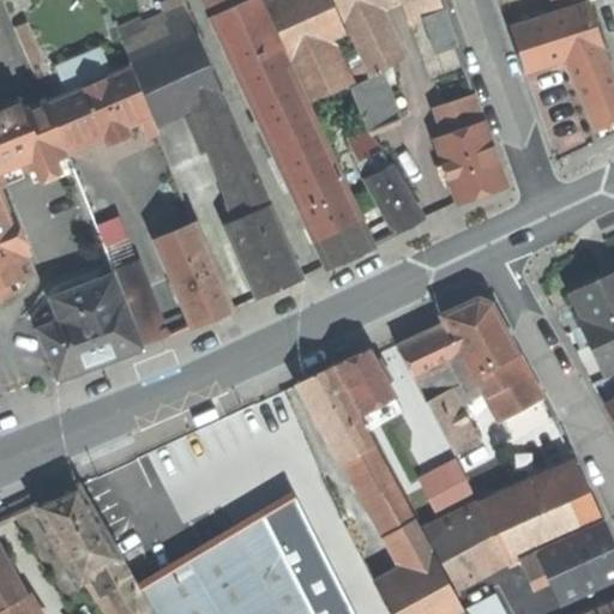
[(204,0),(212,18),(251,0),(204,0)]
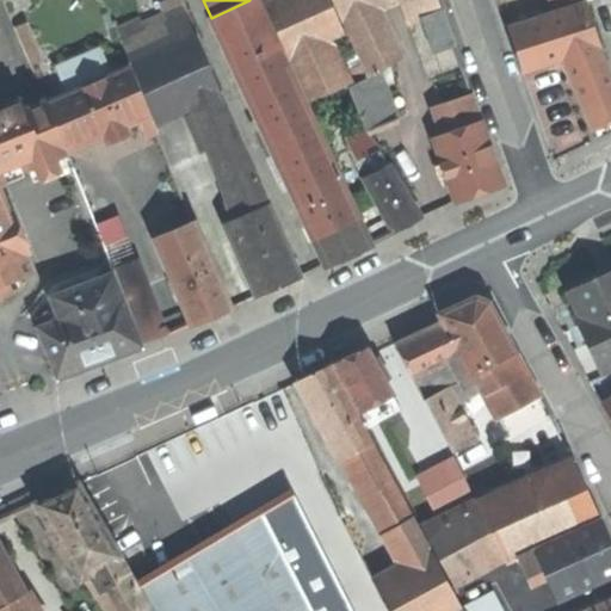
[(285,178),(325,265),(347,254),(371,244),(260,0),(250,0),(211,18),(272,150),(285,178)]
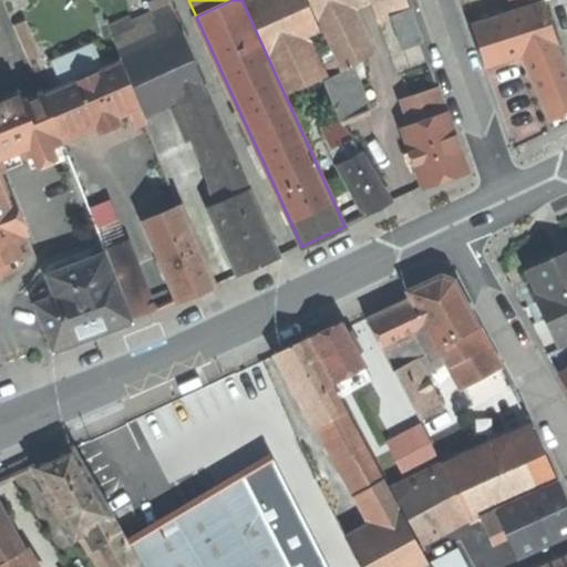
[(253,0),(246,3),(267,51),(303,34),(318,28),(306,0),(253,0)]
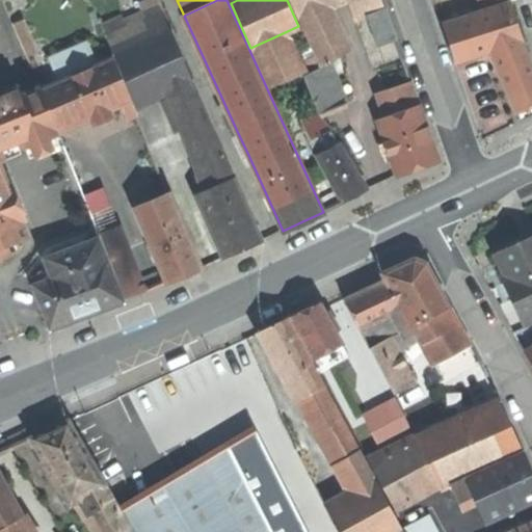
[(316,4),(326,0),(288,0),(293,12),(316,4)]
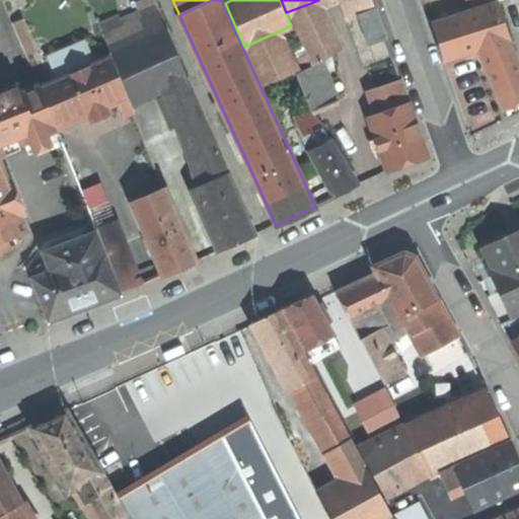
[(340,0),(347,18),(360,13),(376,7),(372,0),(340,0)]
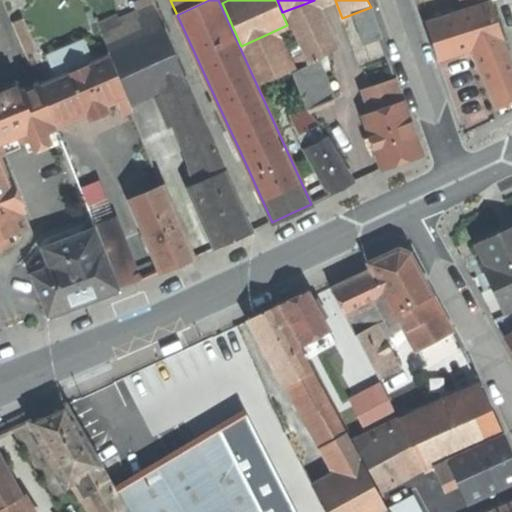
[(457,51),(476,45),(502,36),(490,3),(427,24),(439,58),(457,51)]
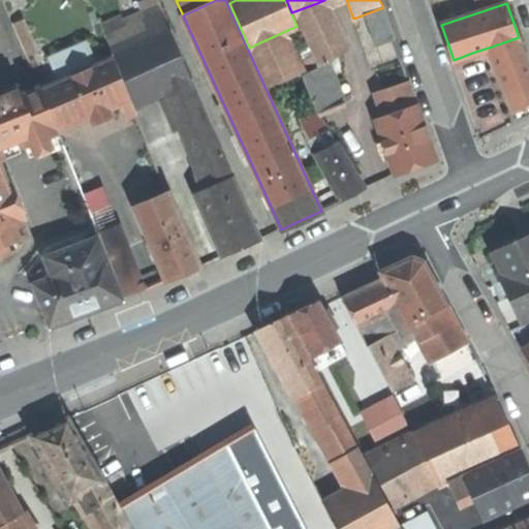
[(341,54),(314,4),(291,12),(317,65),(329,60),(341,54)]
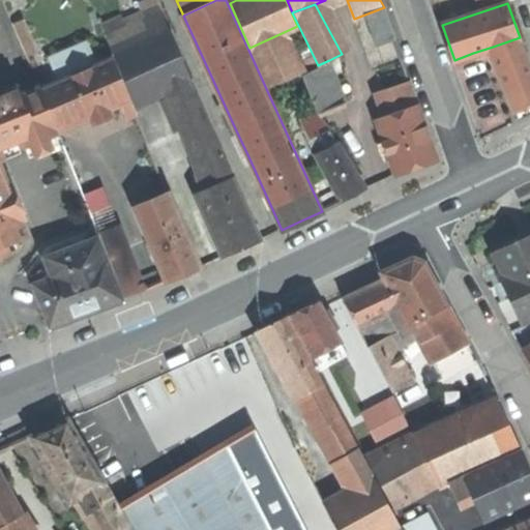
[(367,13),(379,45),(395,38),(384,7),(367,13)]
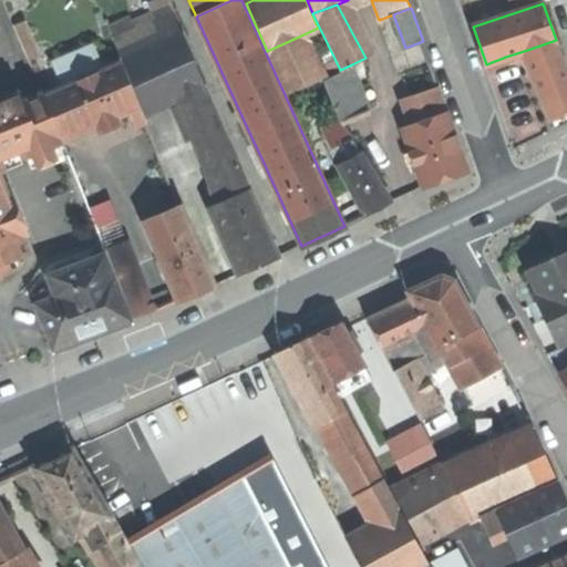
[(119,38),(122,57),(182,31),(173,11),(136,28),(131,17),(113,26),(119,38)]
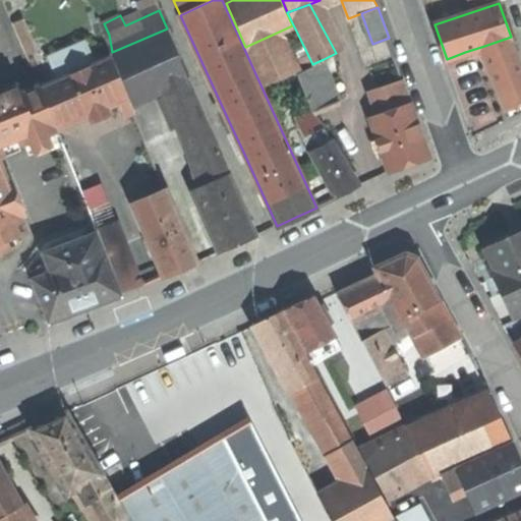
[(110,53),(111,57),(126,92),(129,99),(173,79),(186,73),(167,29),(112,52),(110,53)]
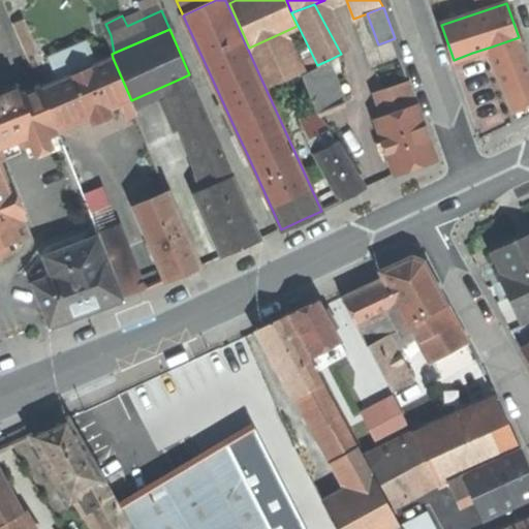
[(249,48),(266,84),(299,69),(283,32),(249,48)]
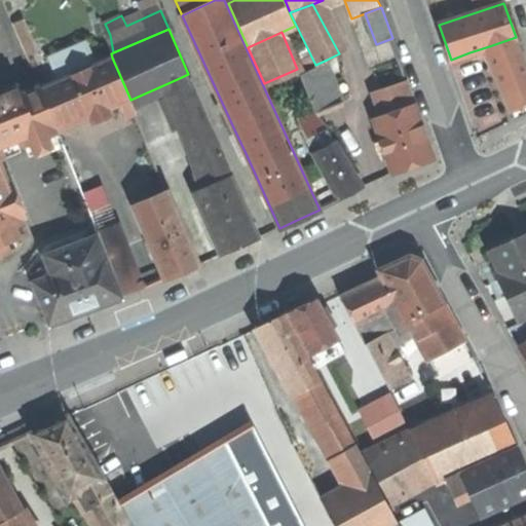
[(489,46),(497,68),(523,58),(516,37),(489,46)]
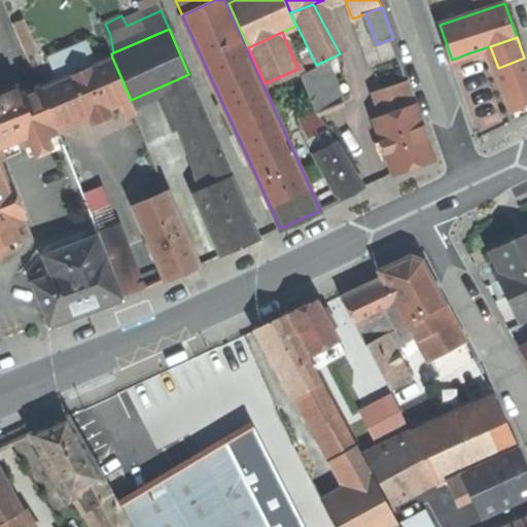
[(74,45),(53,56),(60,69),(81,59),(74,45)]
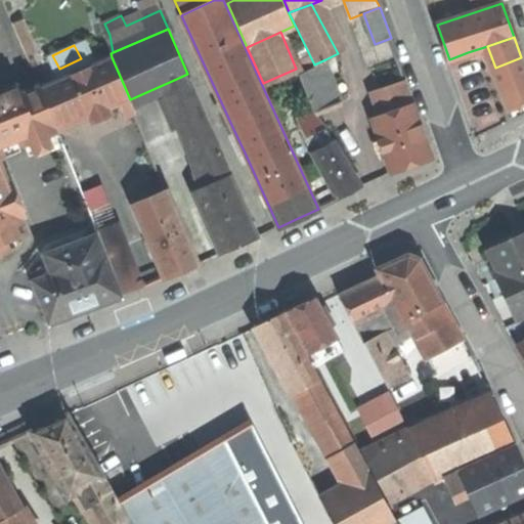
[(481,91),(468,52),(449,59),(463,97),(481,91)]
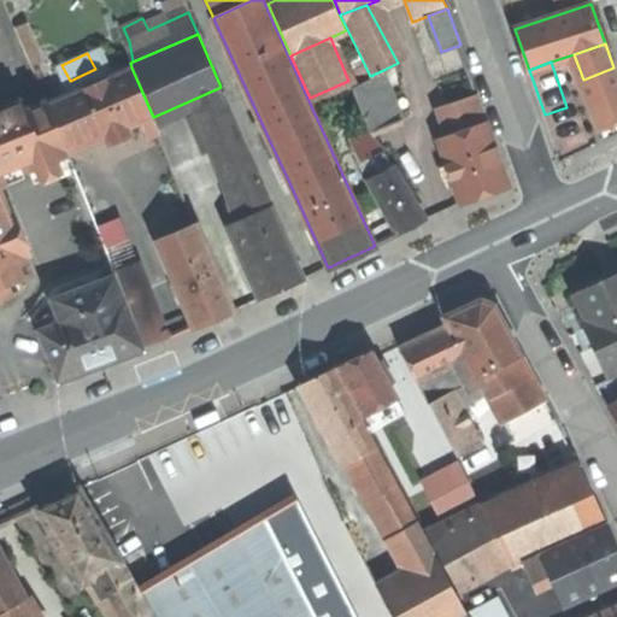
[(131,68),(48,104),(66,145),(104,129),(128,118),(150,109),(131,68)]
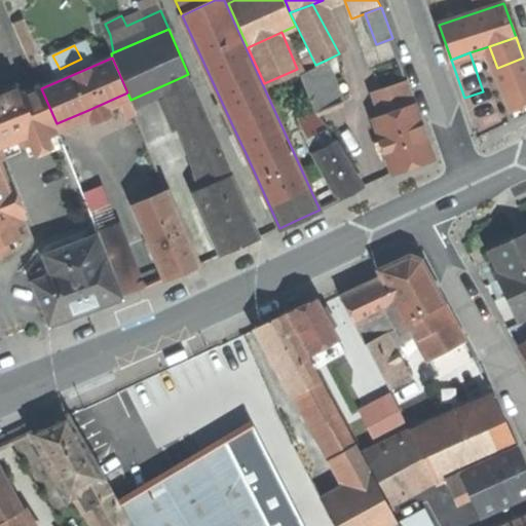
[(494,69),(512,110),(525,104),(525,66),(523,58),(497,68),(494,69)]
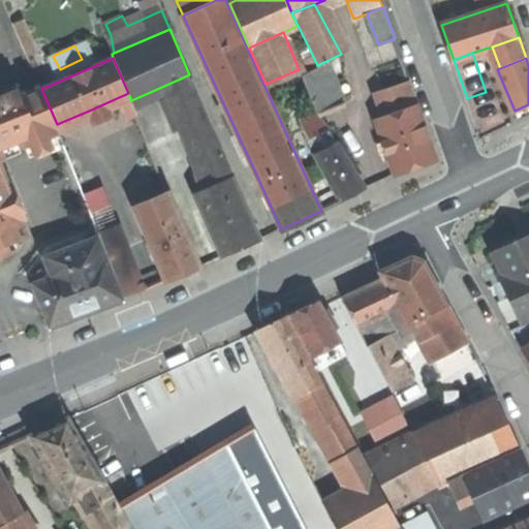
[(345,102),(329,60),(317,65),(298,78),(318,114),(345,102)]
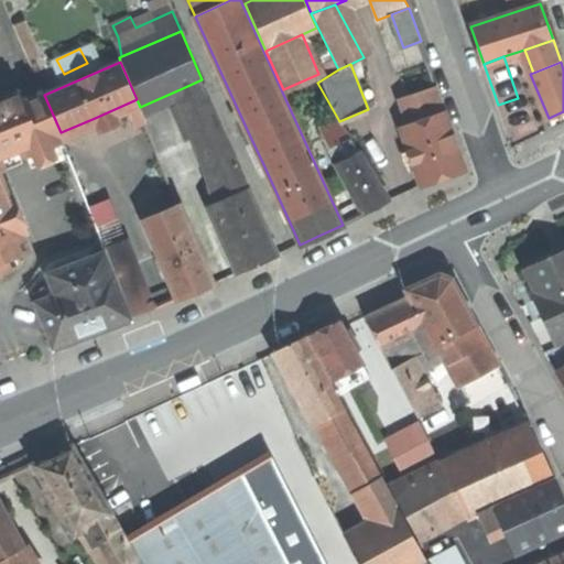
[(249,188),(202,79),(187,86),(197,130),(225,199),(249,188)]
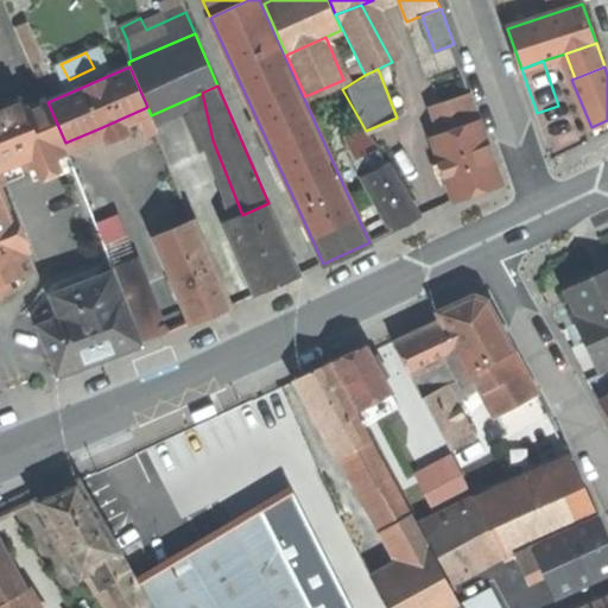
[(441,105),(450,133),(480,122),(470,95),(441,105)]
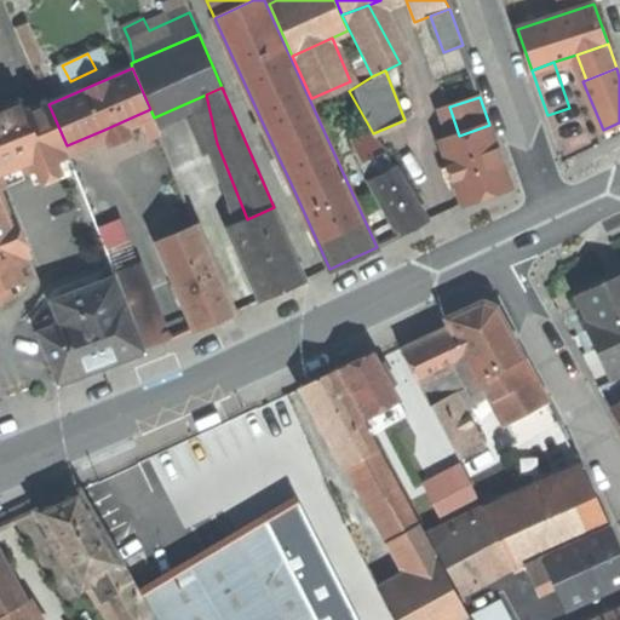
[(15,104),(0,109),(0,130),(0,131),(7,133),(24,176),(72,158),(67,145),(49,104),(49,102),(18,114),(15,104)]
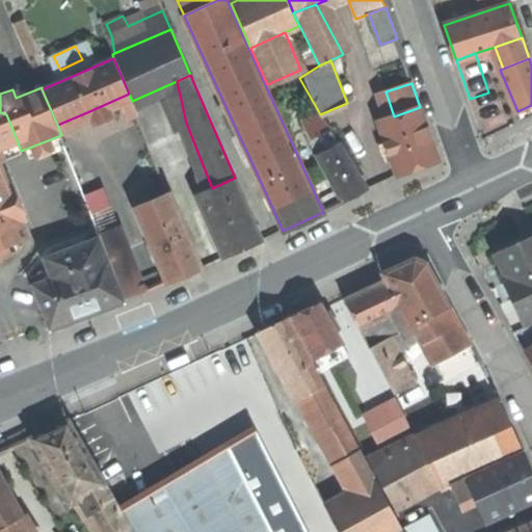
[(116,114),(110,102),(89,111),(95,124),(116,114)]
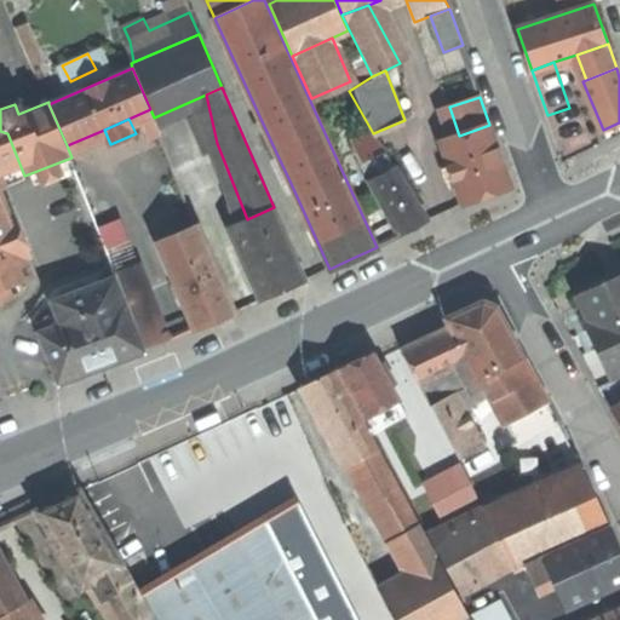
[(619,122),(603,130),(607,141),(619,135),(619,122)]
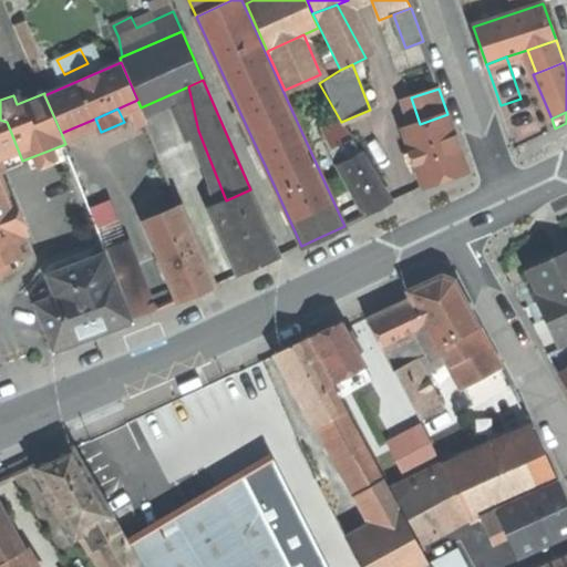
[(402,130),(422,186),(442,179),(467,171),(447,114),(420,124),(402,130)]
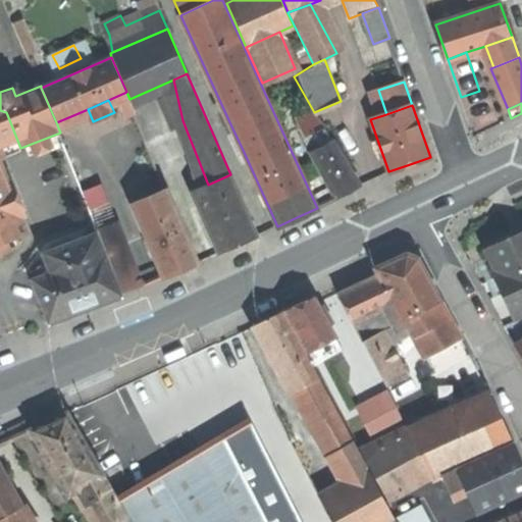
[(0,109),(0,155),(20,148),(6,112),(0,110),(0,109)]
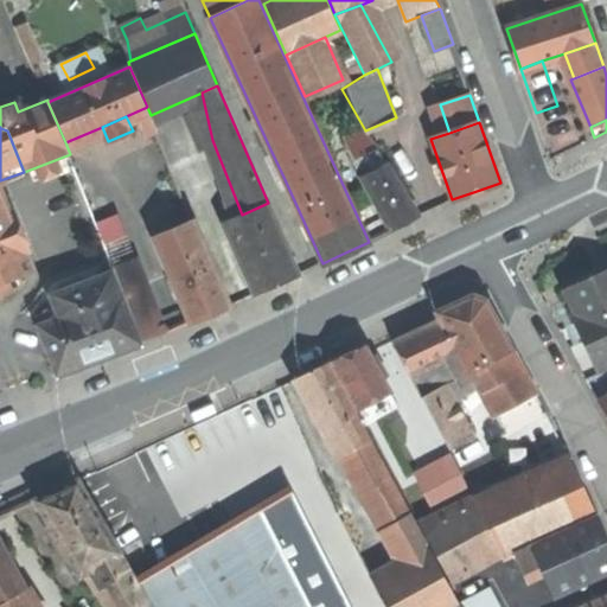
[(276,179),(283,177),(270,149),(264,153),(276,179)]
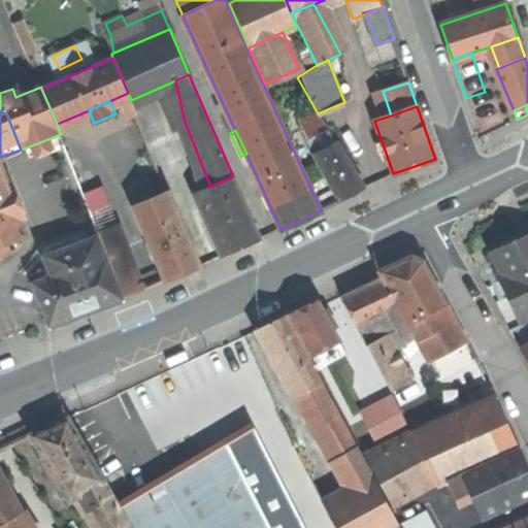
[(316,154),(341,200),(352,194),(363,188),(337,141),(316,154)]
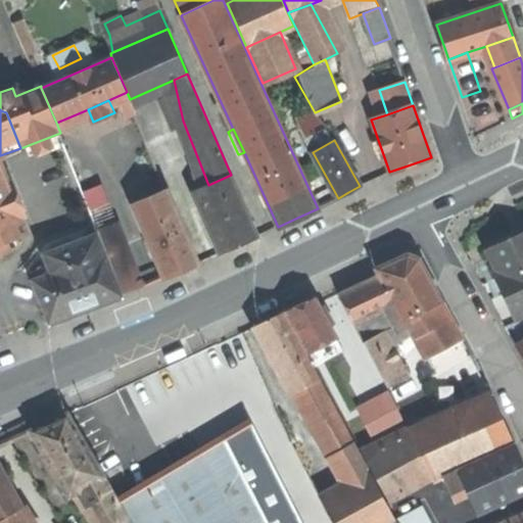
[(28,234),(0,163),(0,254),(1,254),(18,248),(14,239),(28,234)]
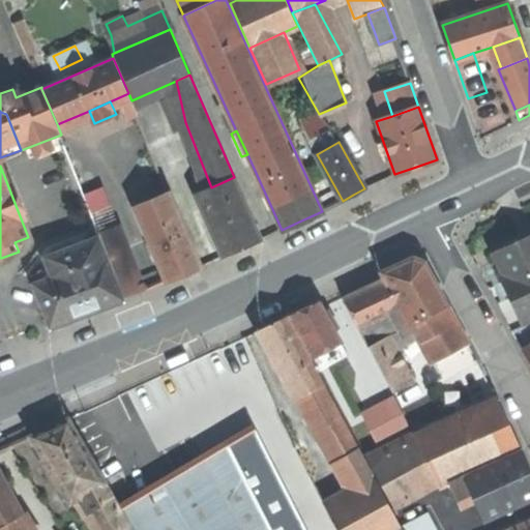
[(261,240),(234,177),(211,187),(200,192),(227,255),(243,247),(261,240)]
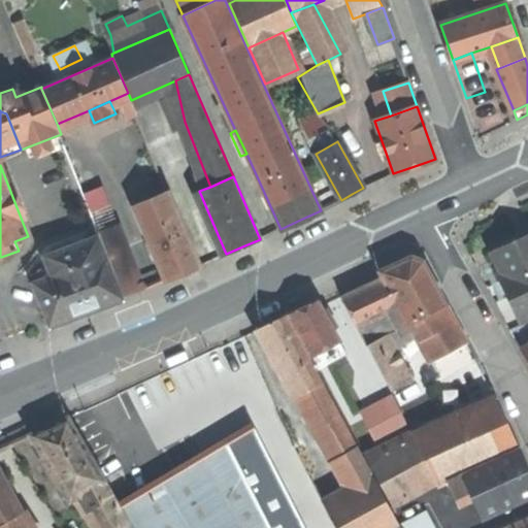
[(135,208),(165,278),(183,271),(198,264),(169,194),(135,208)]
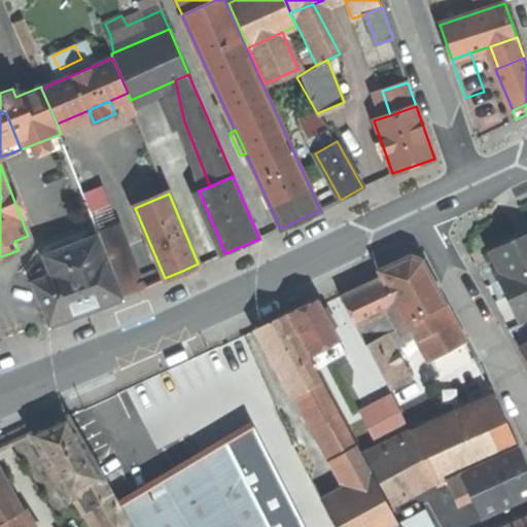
[(95,215),(101,231),(111,226),(105,211),(95,215)]
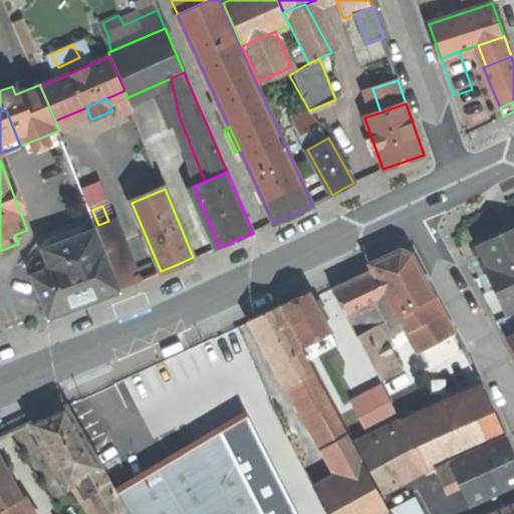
[(98,225),(105,242),(115,238),(108,221),(98,225)]
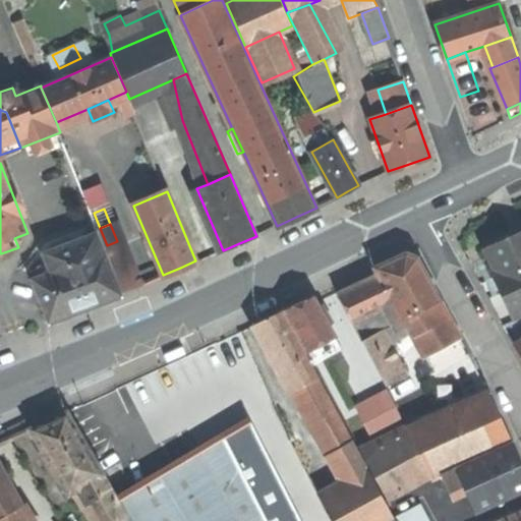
[(520,232),(506,239),(487,248),(499,273),(497,274),(496,272),(493,273),(512,316),(514,315),(514,314),(520,310),(520,232)]
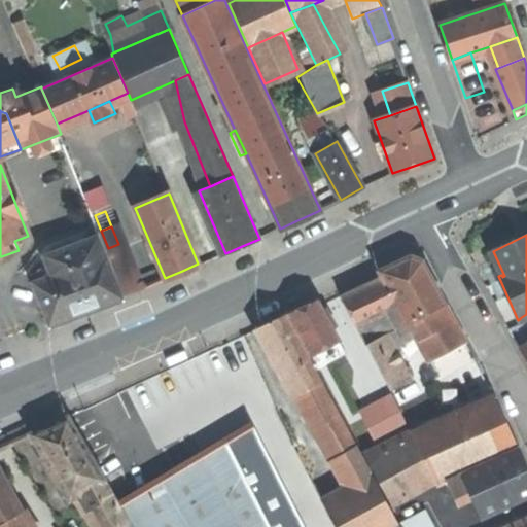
[(43,257),(50,277),(106,255),(99,236),(43,257)]
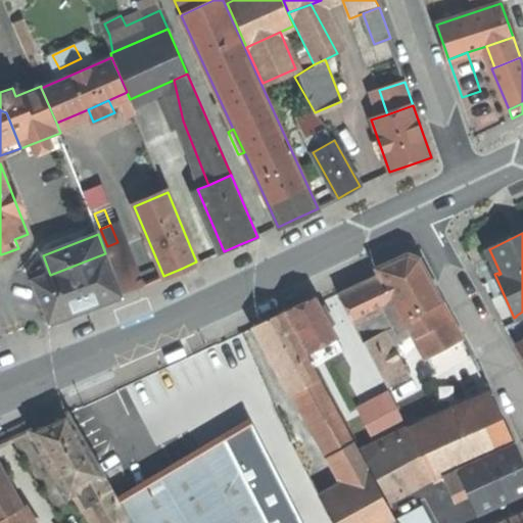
[(107,246),(126,292),(143,285),(125,239),(117,242),(107,246)]
